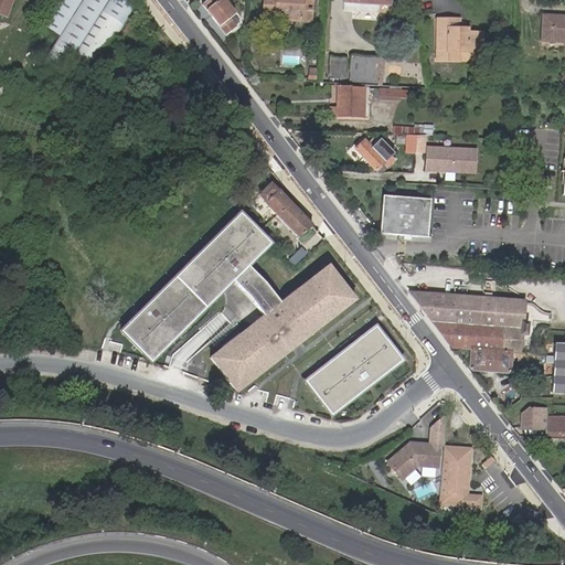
[(11,0),(0,0),(0,13),(6,17),(11,0)]
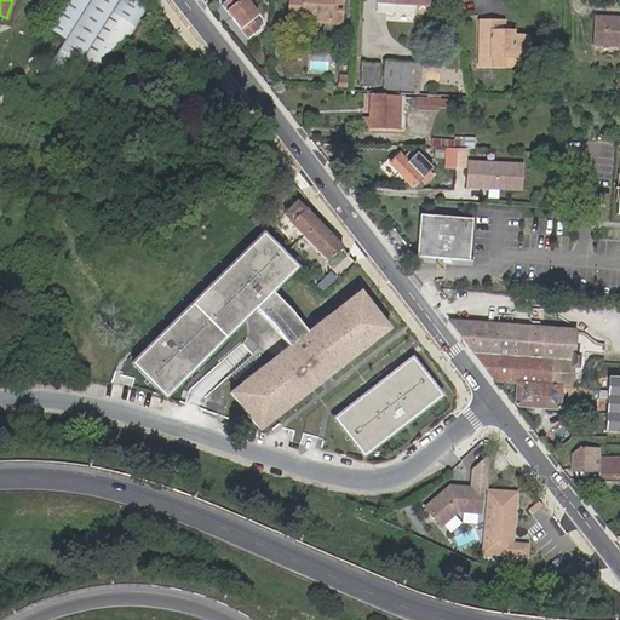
[(65,39),(46,68),(68,81),(74,72),(97,86),(145,9),(131,0),(61,0),(45,27),(65,39)]
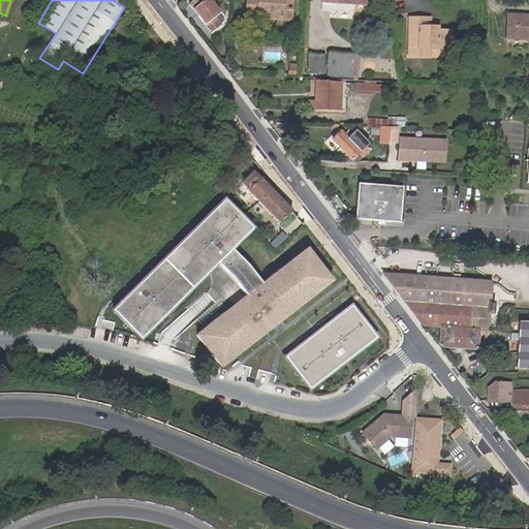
[(208,0),(196,0),(189,5),(211,33),(219,27),(213,20),(219,14),(208,0)]
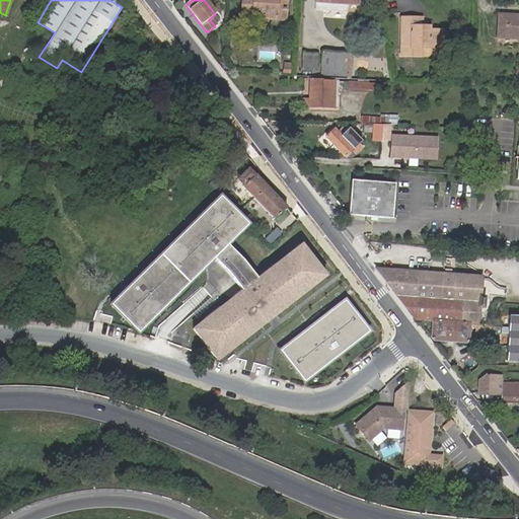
[(242,0),(242,16),(253,17),(253,15),(277,16),(277,7),(287,7),(287,0),(242,0)]
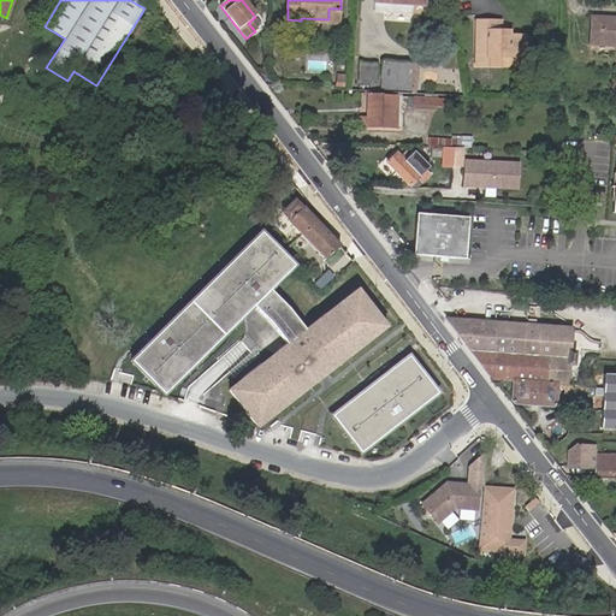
[(425,4),(425,0),(373,0),(389,1),(389,9),(413,10),(413,4),(425,4)]
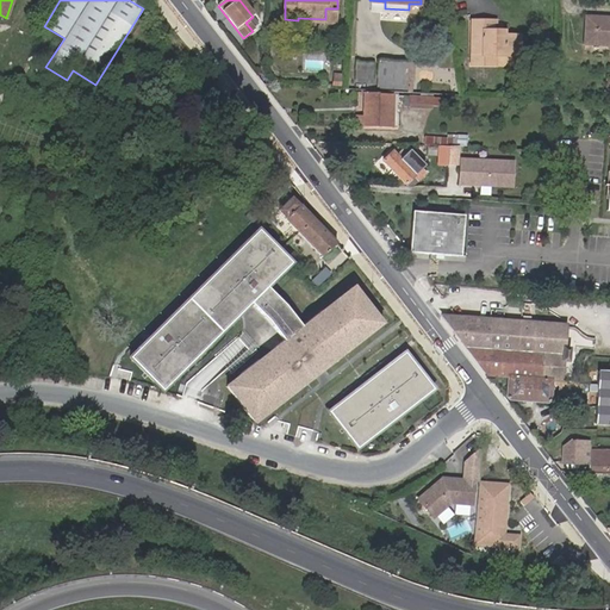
[(298,18),(298,20),(336,23),(337,8),(325,8),(325,19),(298,18)]
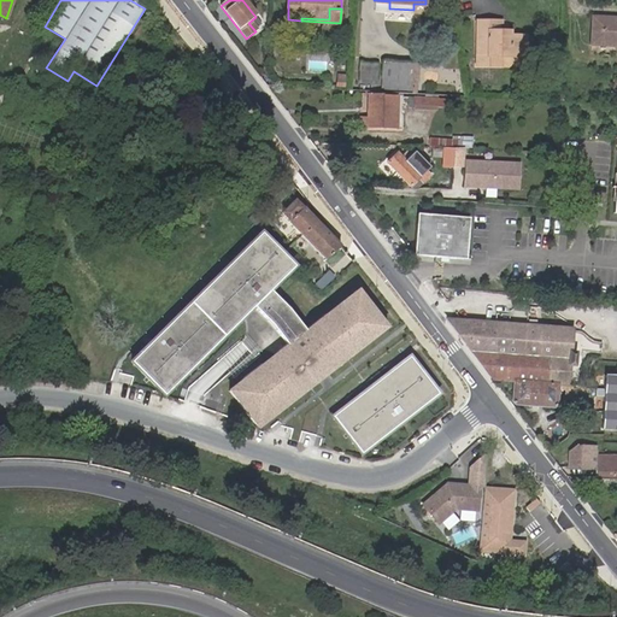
[(615,43),(613,47),(616,46),(616,19),(593,18),(592,42),(615,43)]
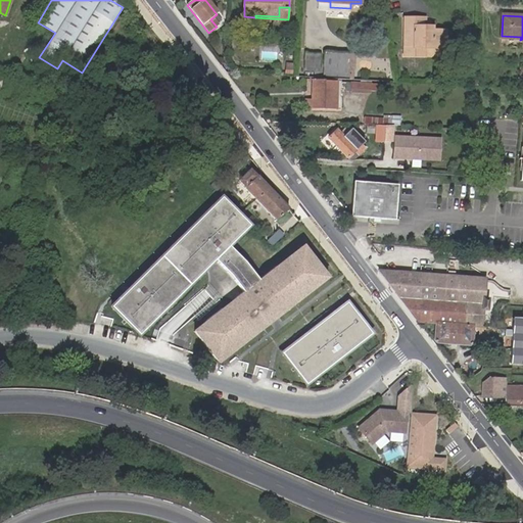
[(425,31),(425,26),(415,26),(415,18),(405,17),(403,55),(425,55),(424,47),(445,48),(445,31),(433,31),(425,31)]
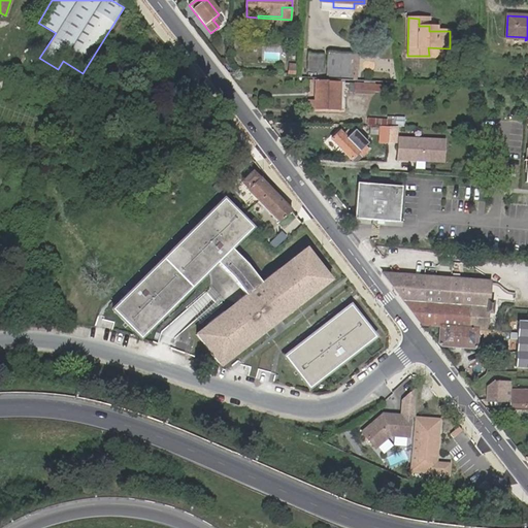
[(327,52),(315,51),(309,51),(307,67),(326,68),(327,52)]
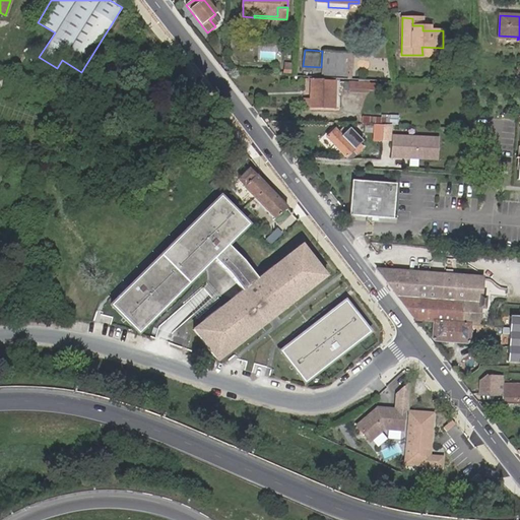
[(323,67),(350,69),(351,53),(325,51),(323,67)]
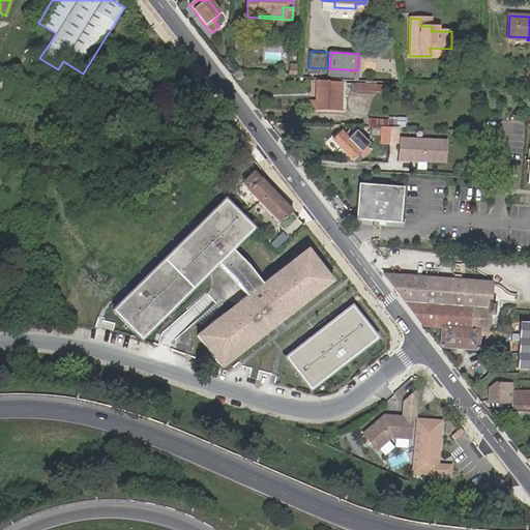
[(356,78),(357,70),(329,68),(329,76),(356,78)]
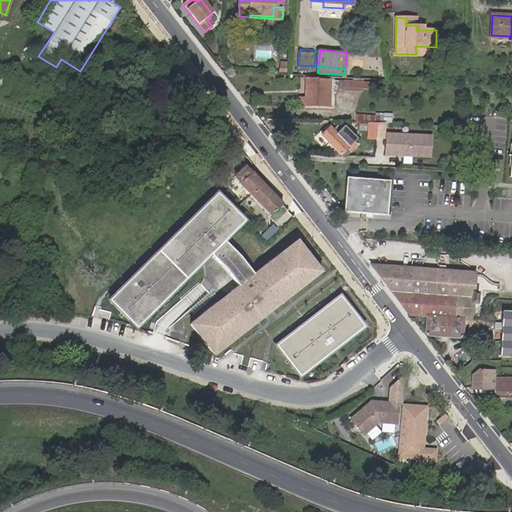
[(328,86),(328,81),(317,80),(317,78),(306,78),(306,98),(306,106),(328,108),(328,92),(331,92),(331,87),(328,86)]
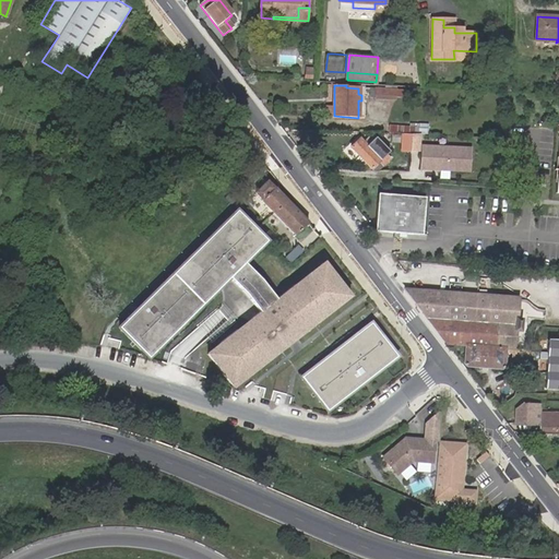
[(395,90),(376,88),(375,98),(395,100),(395,96),(395,90)]
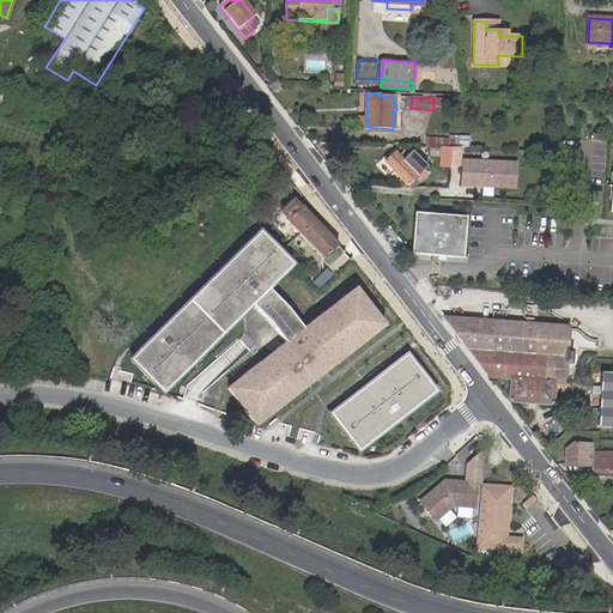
[(449,140),(429,139),(428,147),(434,147),(441,147),(441,153),(449,153),(449,149),(457,149),(459,141),(459,137),(449,137),(449,140)]
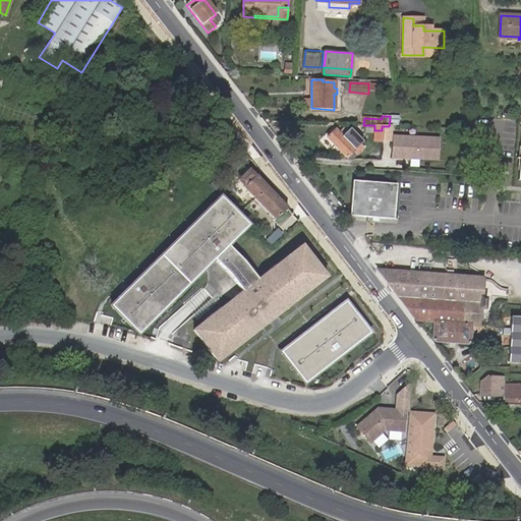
[(399,116),(390,116),(390,120),(389,126),(400,126),(400,120),(399,120),(399,116)]
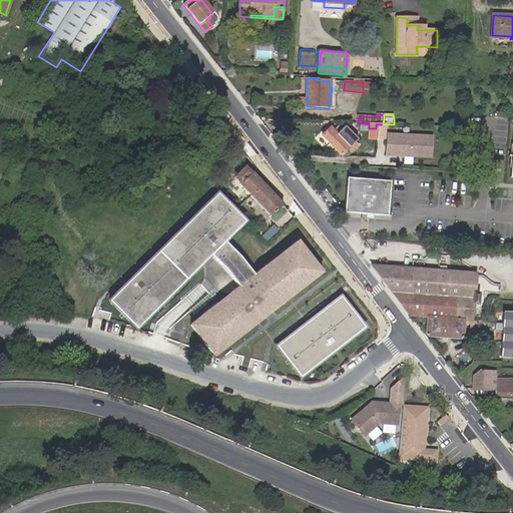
[(322,135),(342,155),(348,149),(352,153),(359,147),(355,143),(357,140),(344,127),(336,135),(330,128),(322,135)]
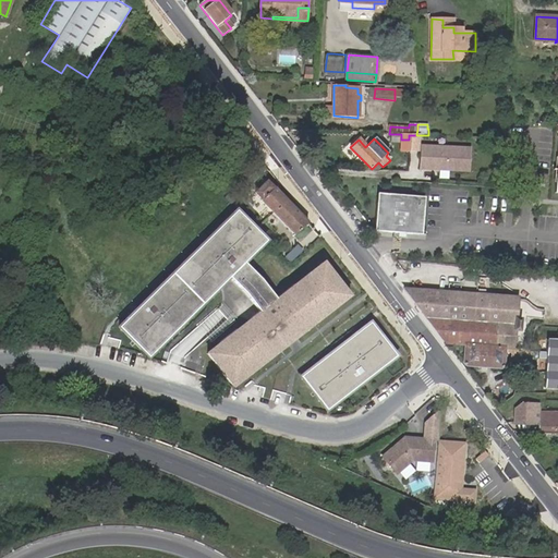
[(471,148),(420,146),(419,169),(470,171),(471,148)]
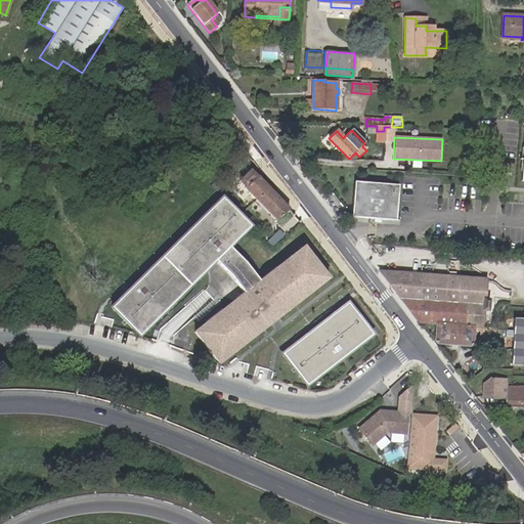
[(245,190),(275,222),(289,210),(258,177),(256,179),(250,172),(238,182),(246,188),(245,190)]
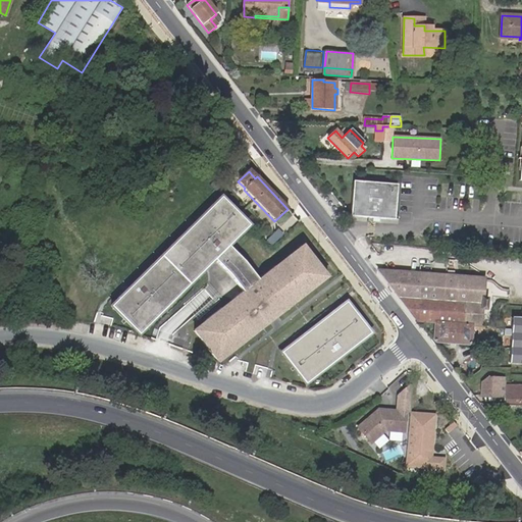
[(401,185),(355,180),(352,219),(399,222),(401,185)]
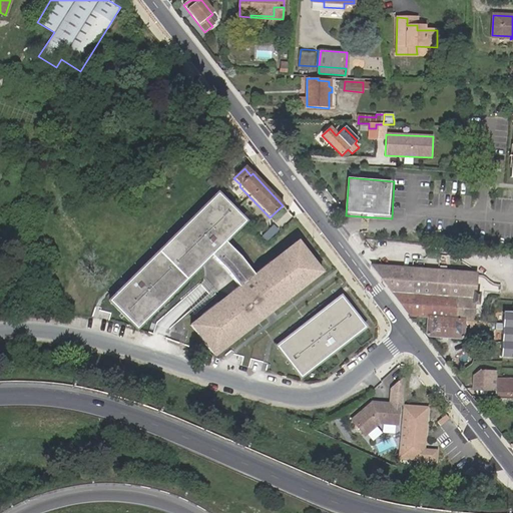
[(238,288),(190,325),(219,359),(327,274),(302,241),(257,277),(228,244),(251,223),(222,191),(114,302),(140,329),(214,257),(238,288)]
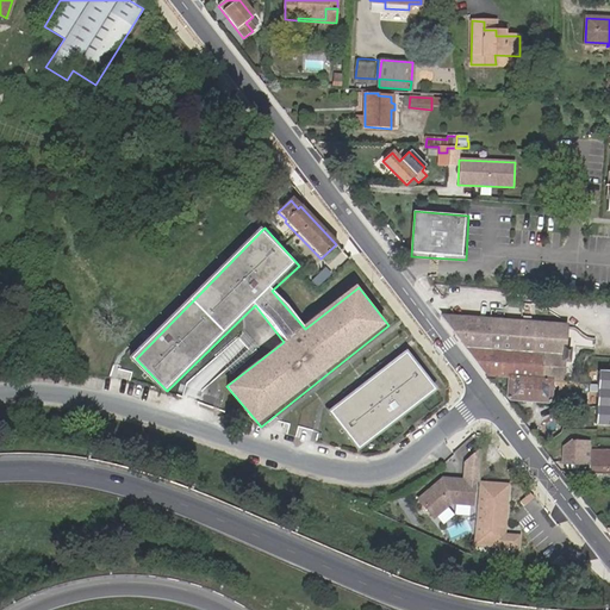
[(551,381),(559,381),(560,365),(564,365),(566,363),(567,352),(566,350),(560,350),(562,323),(440,316),(487,377),(506,378),(551,381)]
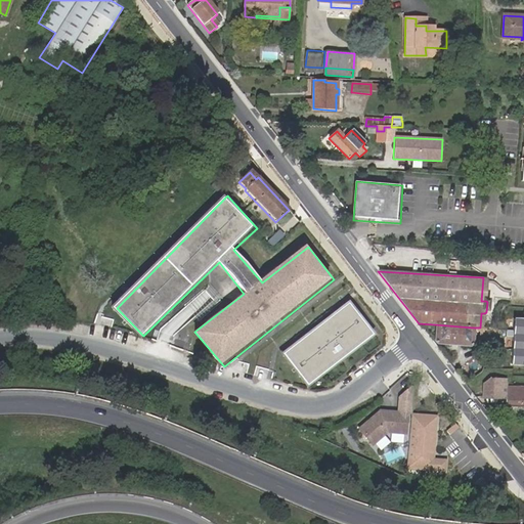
[(376,334),(352,302),(286,354),(312,385),(376,334)]
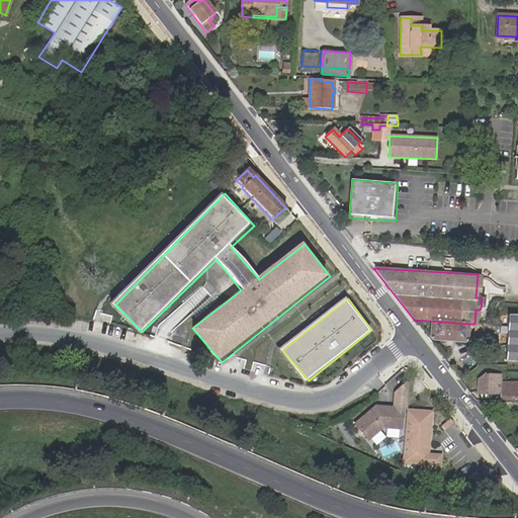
[(517,315),(511,315),(508,359),(517,359),(517,315)]
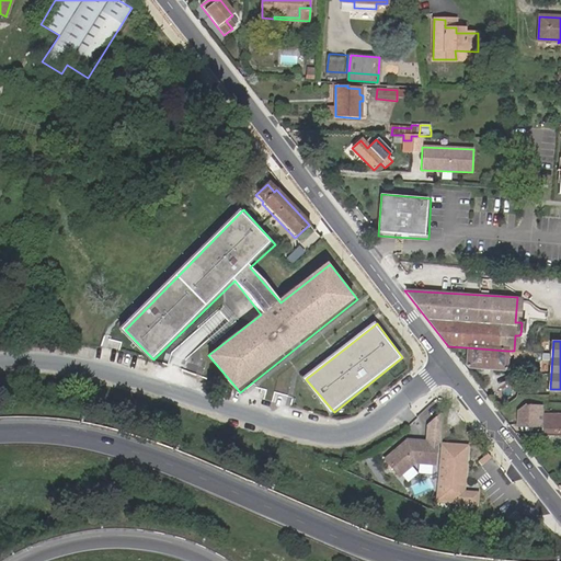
[(466,347),(465,365),(468,368),(503,370),(506,365),(506,351),(466,347)]
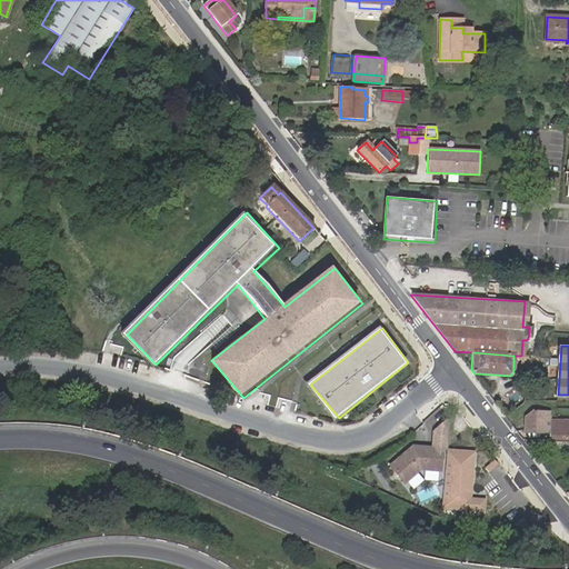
[(517,408),(519,403),(517,401),(516,405),(511,401),(502,412),(505,417),(517,408)]
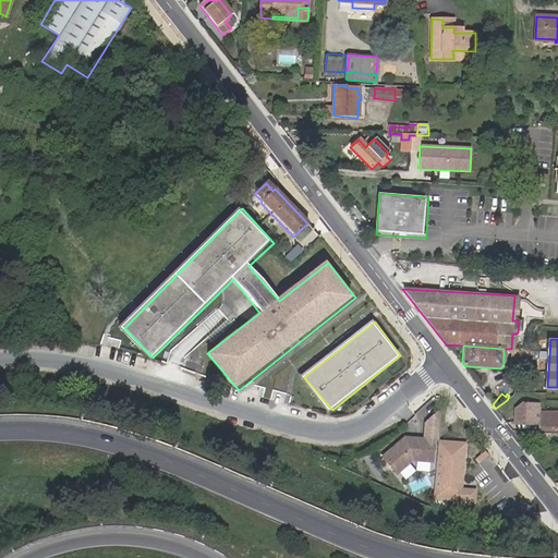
[(516,402),(516,420),(516,424),(534,425),(535,403),(516,402)]
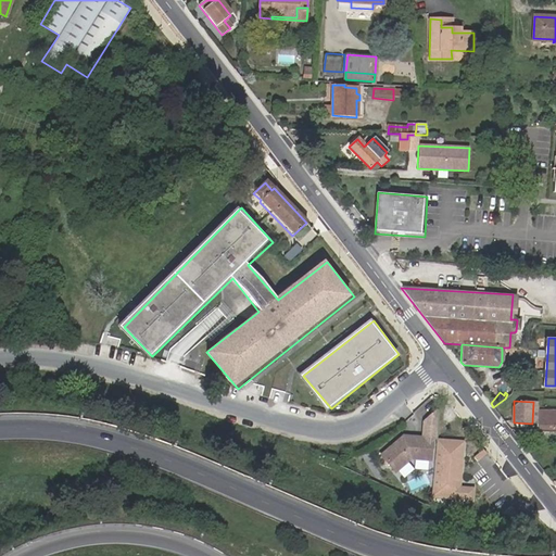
[(555,419),(555,412),(538,411),(538,418),(555,419)]
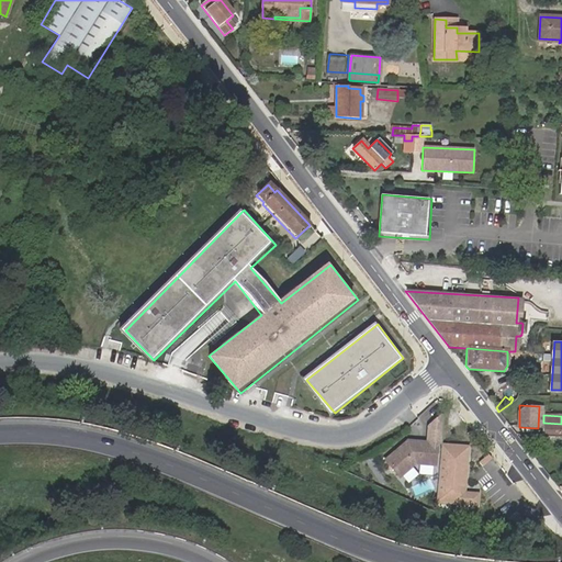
[(561,416),(561,424),(543,423),(542,437),(561,437),(561,416)]
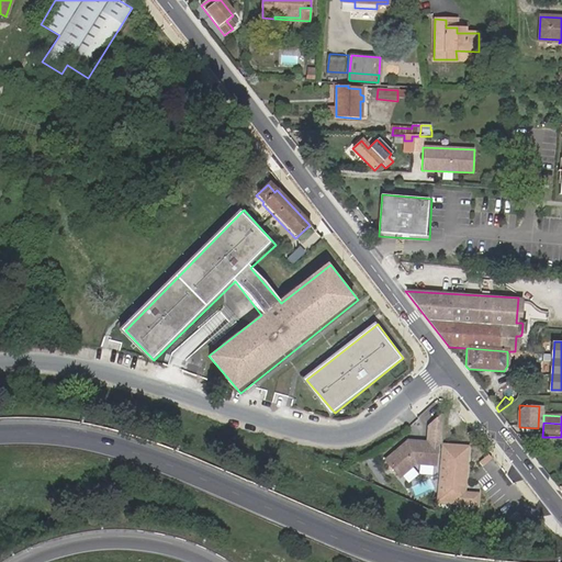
[(438,444),(406,442),(384,460),(397,476),(414,464),(436,465),(438,444)]
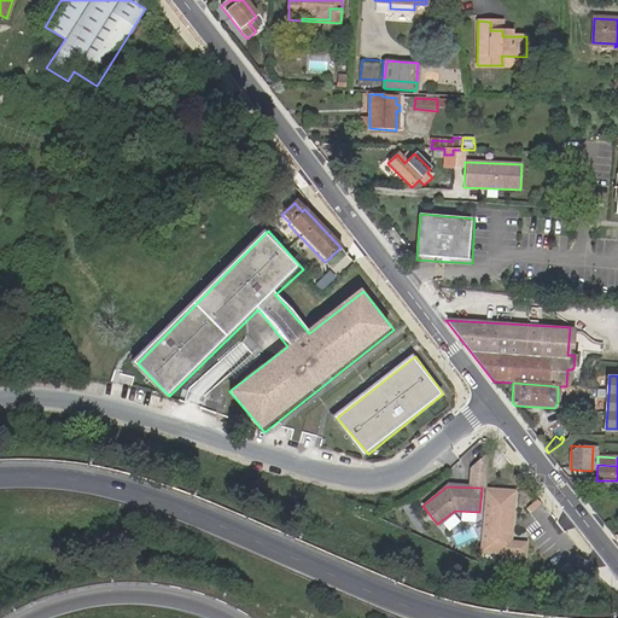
[(516,491),(485,489),(481,553),(526,557),(526,543),(511,542),(516,491)]
